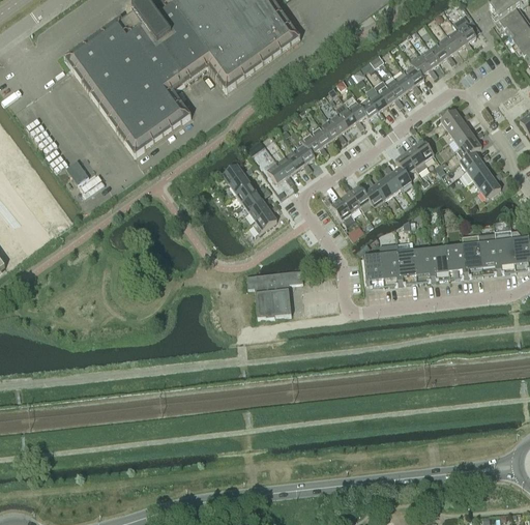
[(64,57),(135,156),(192,116),(174,91),(208,67),(226,91),(300,38),(273,0),(150,0),(147,2),(137,2),(137,3),(136,3),(133,12),(122,20),(120,17),(64,57)]
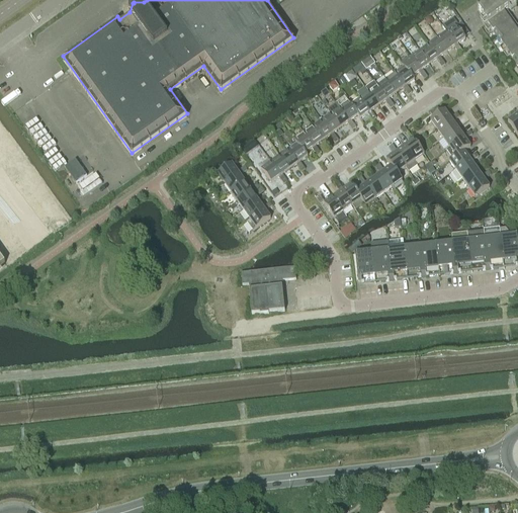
[(485,0),(477,6),(517,63),(517,27),(504,8),(514,0),(485,0)]
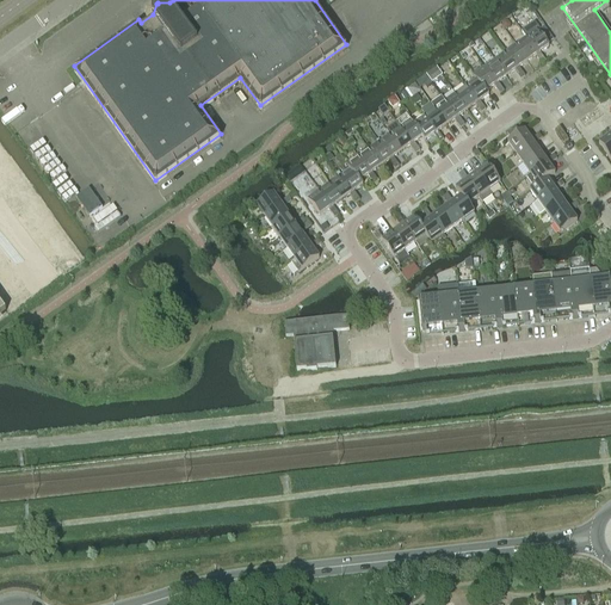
[(544,22),(538,26),(544,35),(550,31),(544,22)]
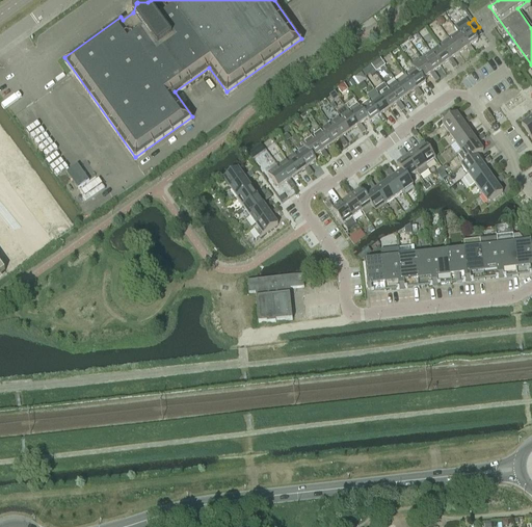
[(468,21),(457,28),(469,43),(470,42),(478,35),(468,21)]
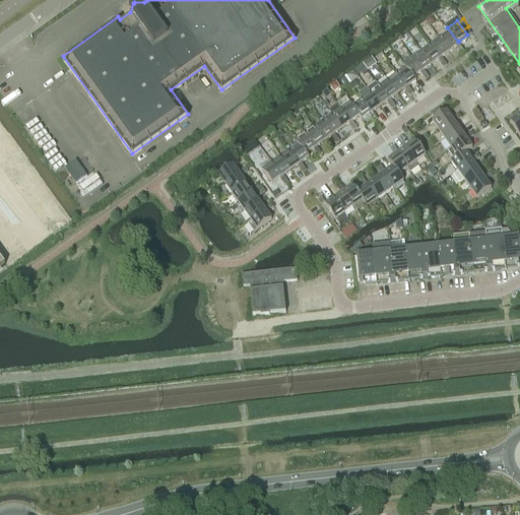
[(447,27),(439,34),(449,48),(456,43),(458,47),(462,44),(459,41),(458,42),(447,27)]
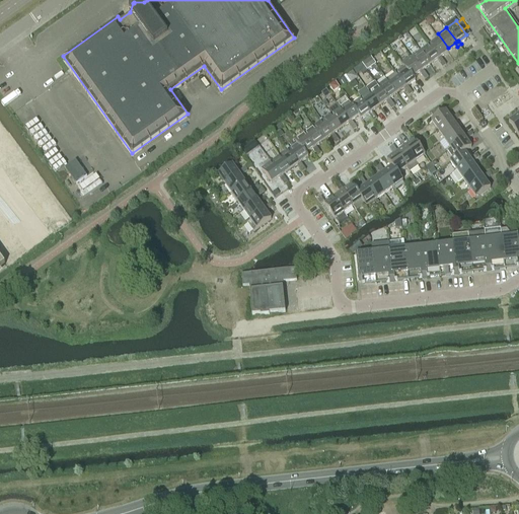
[(438,33),(429,41),(439,55),(441,53),(448,48),(438,33)]
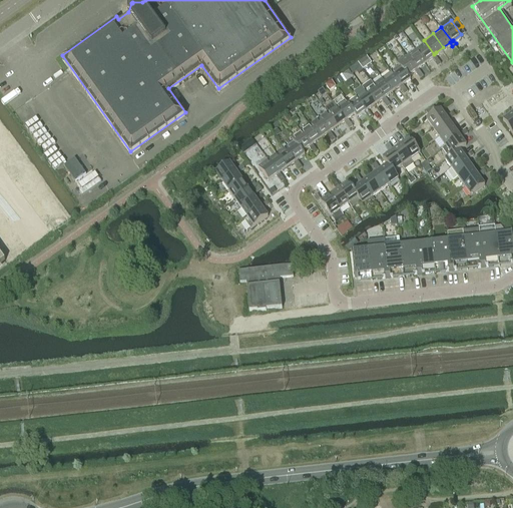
[(424,40),(415,46),(425,60),(432,55),(435,58),(438,56),(436,52),(434,54),(424,40)]
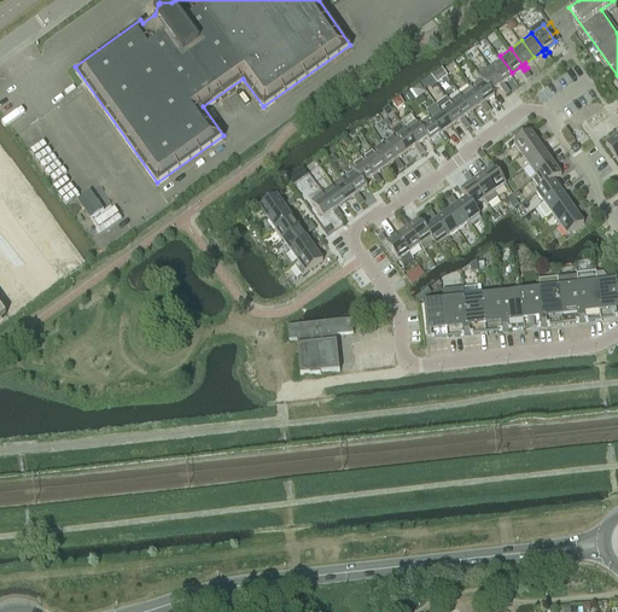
[(500,56),(489,63),(501,80),(503,79),(512,73),(500,56)]
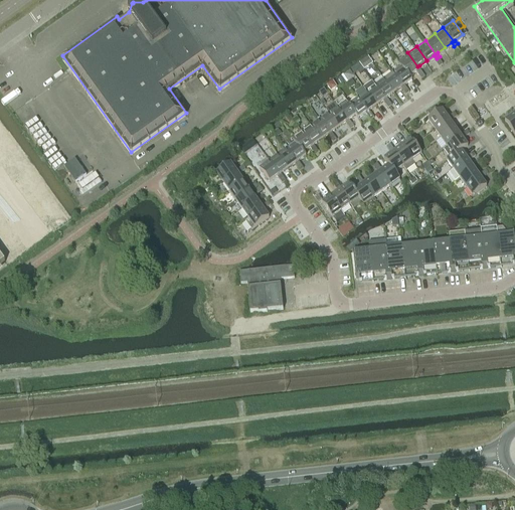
[(368,52),(359,58),(360,59),(363,63),(371,57),(368,53),(368,52)]
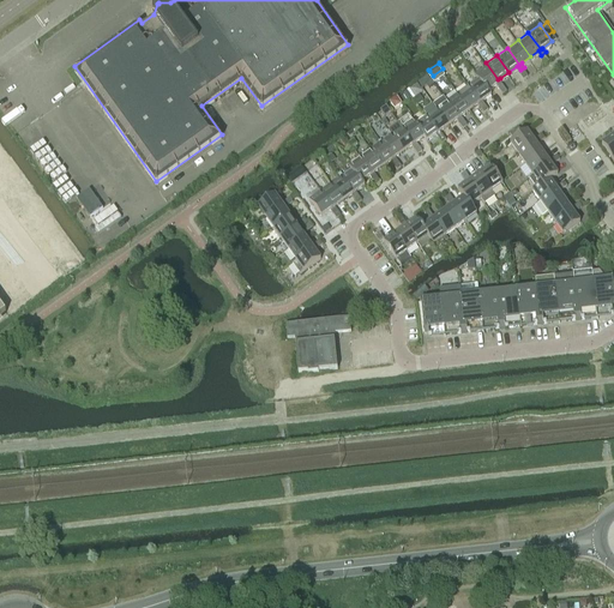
[(498,79),(486,62),(475,71),(477,74),(479,74),(488,88),(488,86),(497,82),(499,85),(504,82),(500,78),(498,79)]
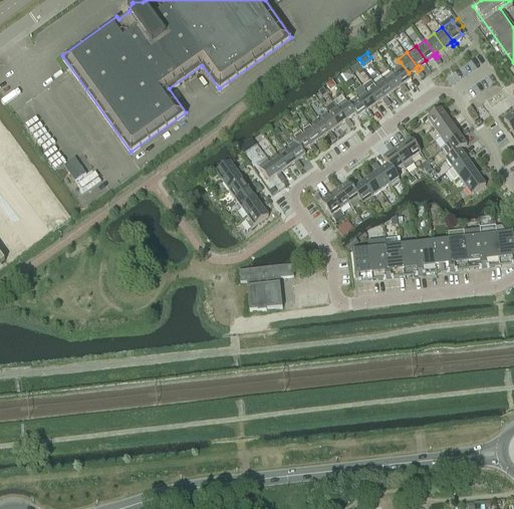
[(400,62),(392,68),(402,82),(404,81),(411,75),(409,72),(409,73),(401,62),(400,62)]
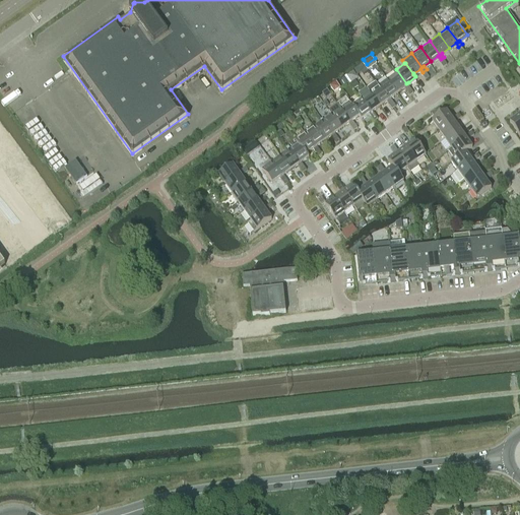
[(407,88),(410,85),(408,82),(406,83),(396,69),(387,75),(397,89),(404,84),(407,88)]
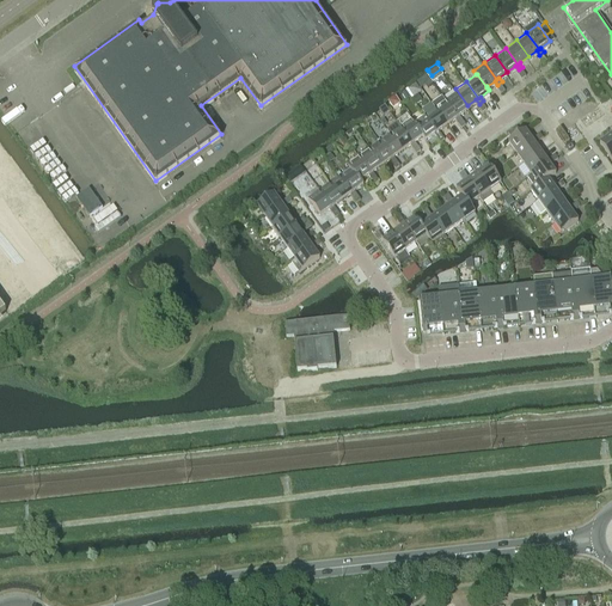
[(456,89),(445,97),(457,114),(459,111),(467,105),(456,89)]
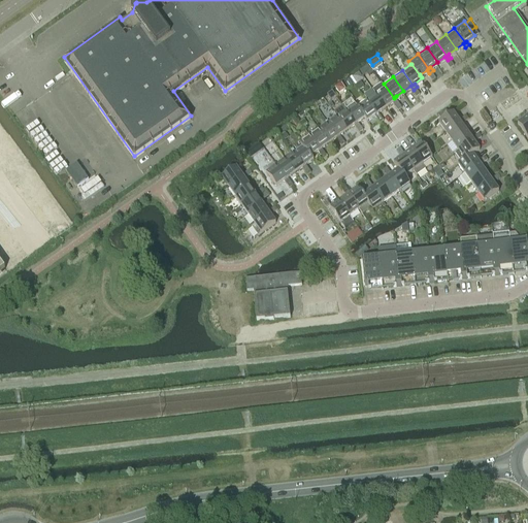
[(384,84),(375,90),(386,104),(393,99),(395,102),(399,100),(396,96),(394,98),(384,84)]
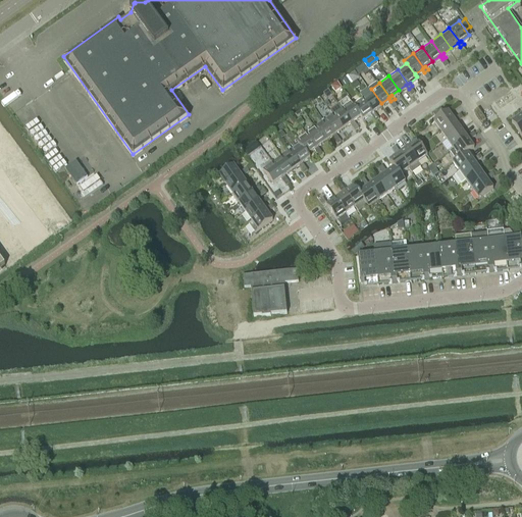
[(372,109),(374,108),(381,103),(371,89),(362,95),(372,109)]
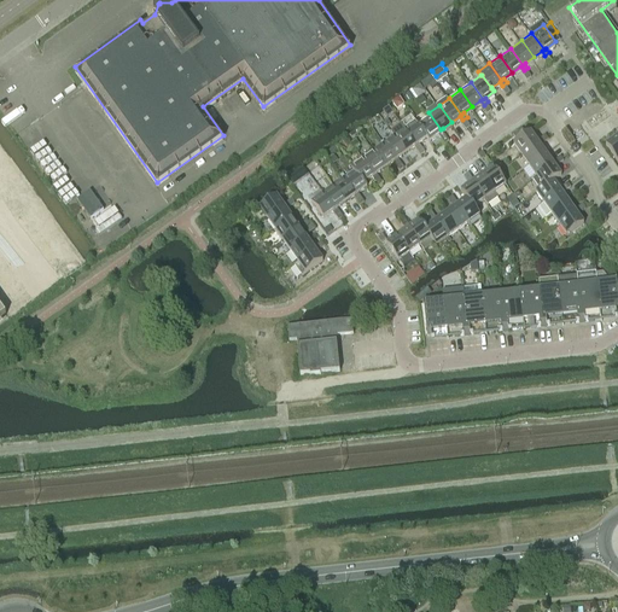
[(429,112),(419,120),(418,120),(427,133),(426,133),(430,138),(438,130),(442,135),(445,132),(443,128),(441,129),(429,112)]
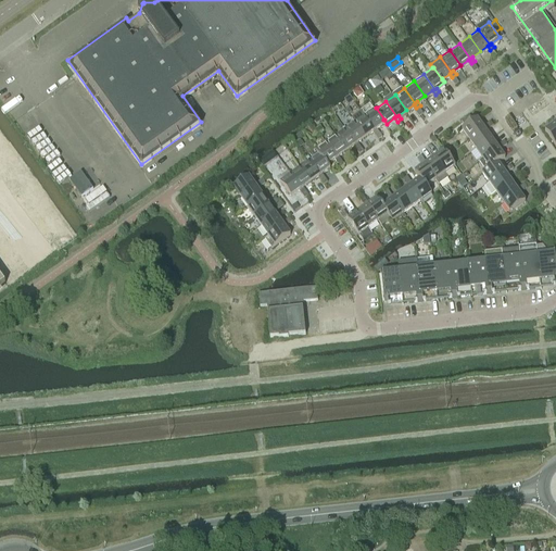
[(374,104),(364,111),(375,126),(377,125),(383,120),(384,120),(376,108),(377,108),(374,104)]
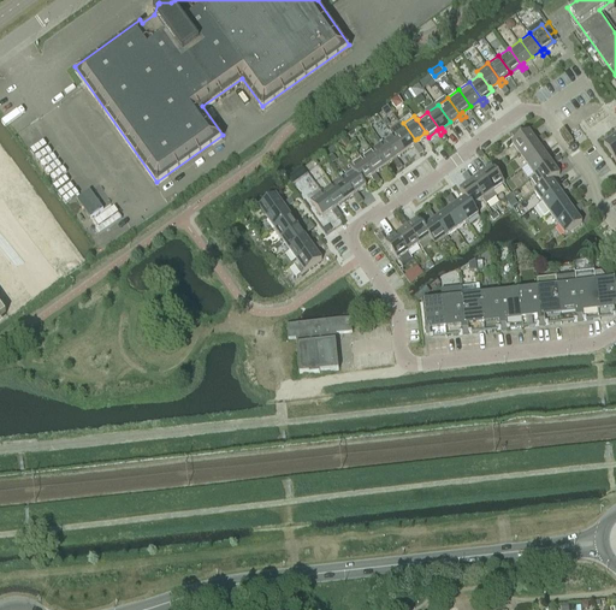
[(420,143),(418,138),(415,140),(403,123),(392,131),(404,148),(413,142),(416,146),(420,143)]
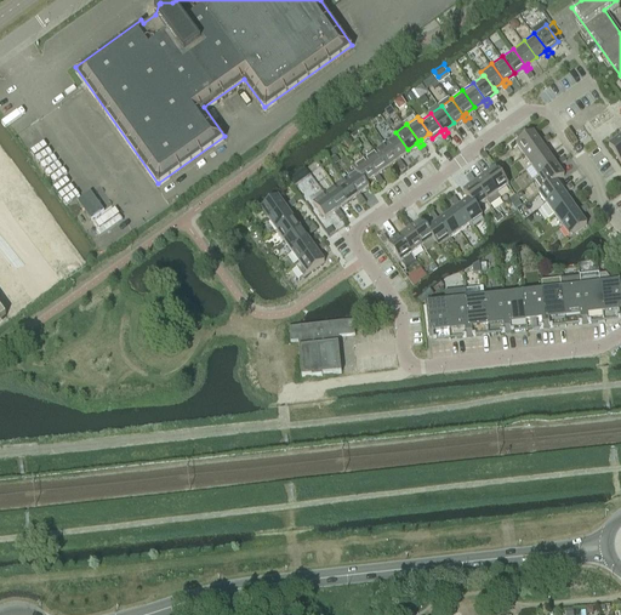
[(516,131),(519,137),(529,131),(524,125),(516,131)]
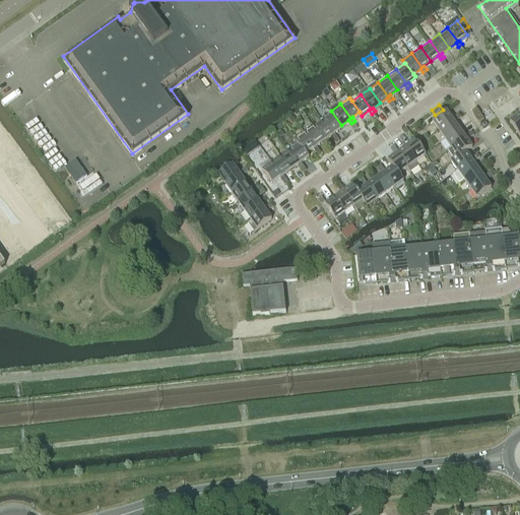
[(432,117),(439,126),(453,117),(452,115),(446,107),(443,110),(435,115),(432,117)]
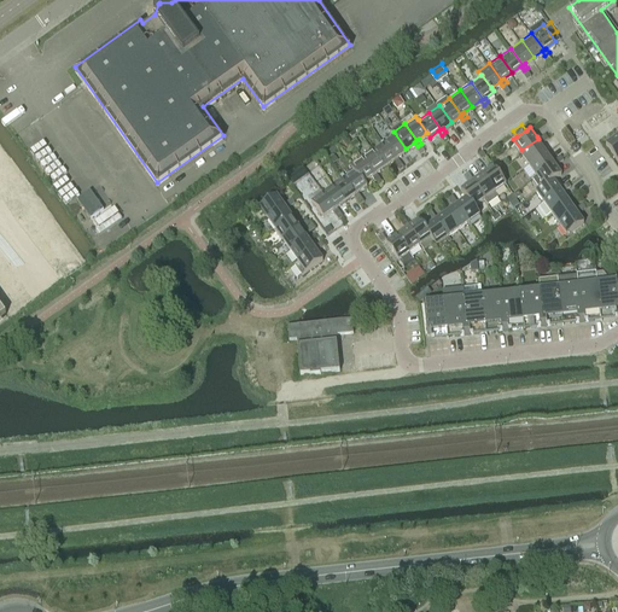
[(394,132),(383,139),(395,156),(397,155),(406,149),(394,132)]
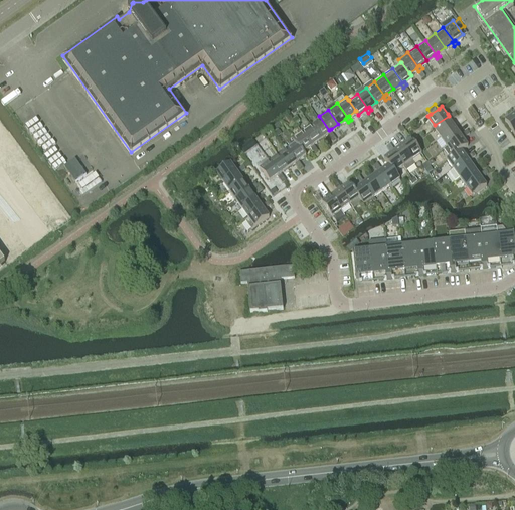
[(450,117),(454,115),(451,111),(448,114),(449,116),(435,125),(441,134),(455,124),(450,117)]
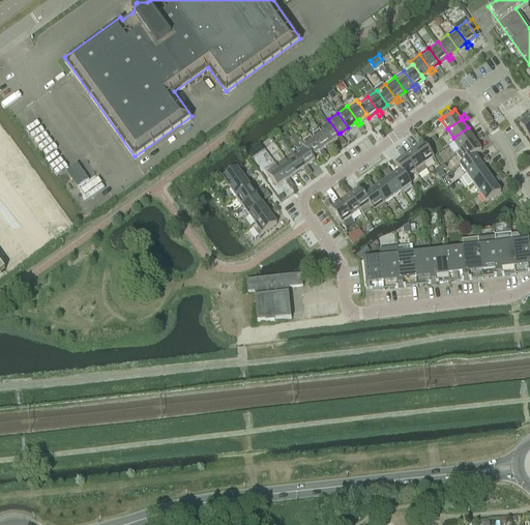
[(529,135),(529,134),(529,115),(529,114),(520,120),(529,135)]
